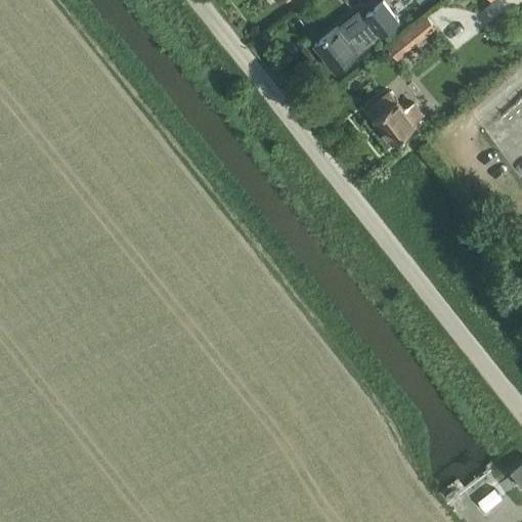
[(358,10),(313,46),(334,72),(397,22),(382,2),(363,16),(358,10)]
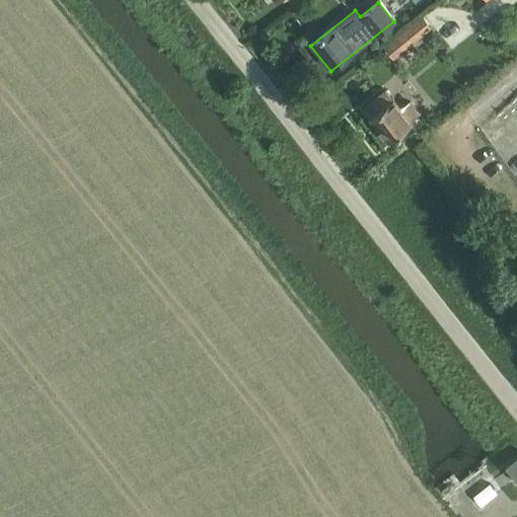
[(397,38),(407,49),(430,29),(421,18),(397,38)]
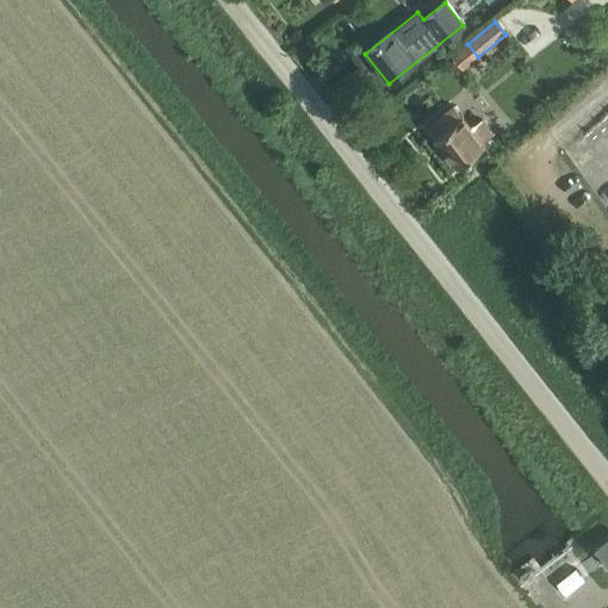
[(484,147),(481,143),(490,136),(479,123),(470,130),(460,118),(452,107),(425,129),(457,169),(484,147)]
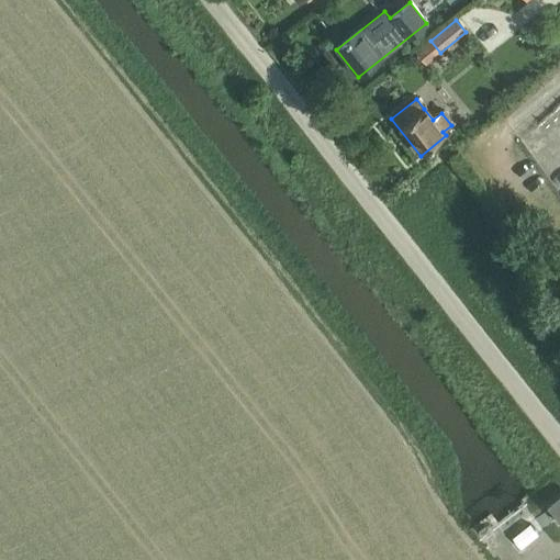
[(559,495),(546,507),(559,523),(559,521),(559,495)]
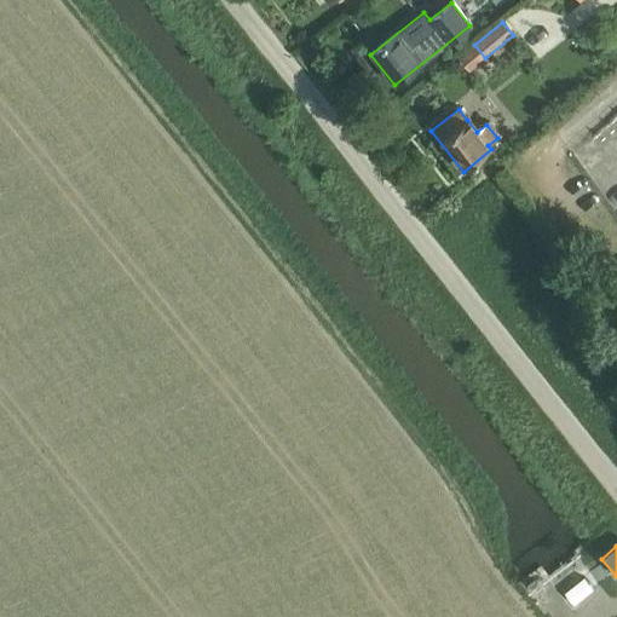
[(590,592),(582,581),(564,595),(572,606),(590,592)]
